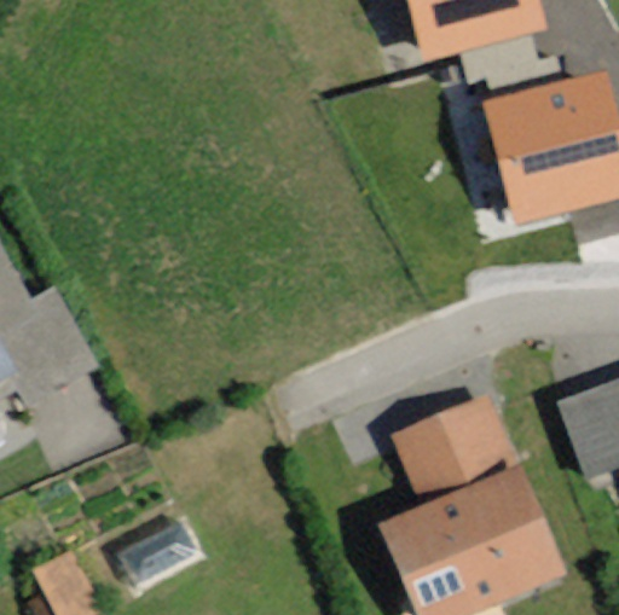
[(406,0),(422,58),(468,47),(532,30),(548,25),(541,0),(406,0)]
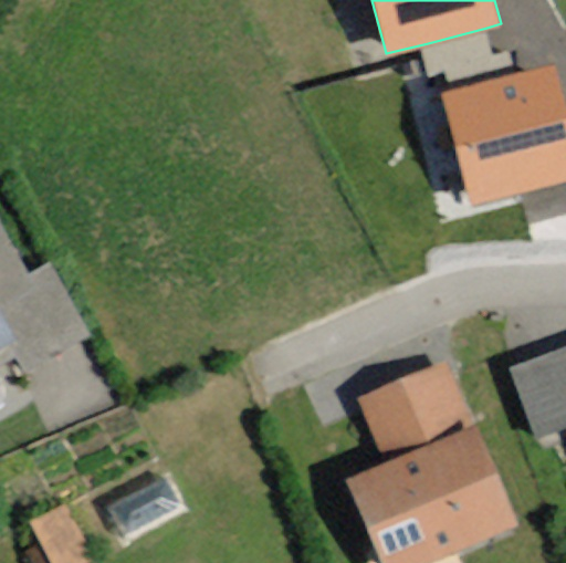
[(500,76),(486,28),(428,43),(441,93),(500,76)]
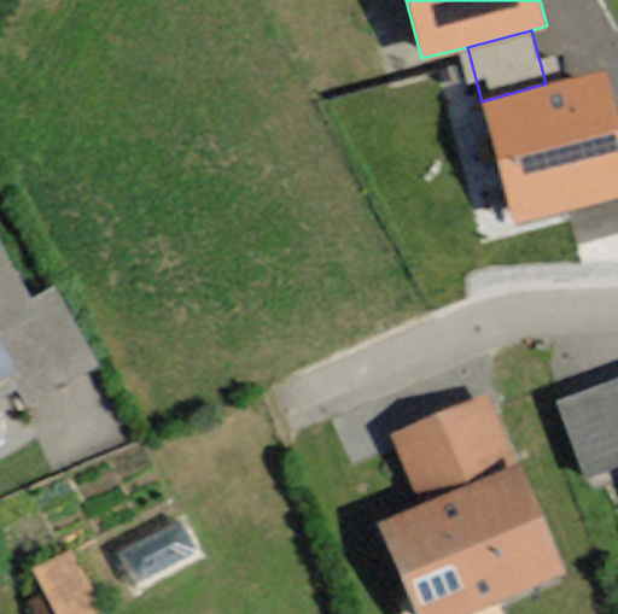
[(546,83),(482,101),(516,224),(617,197),(617,98),(610,68),(546,83)]
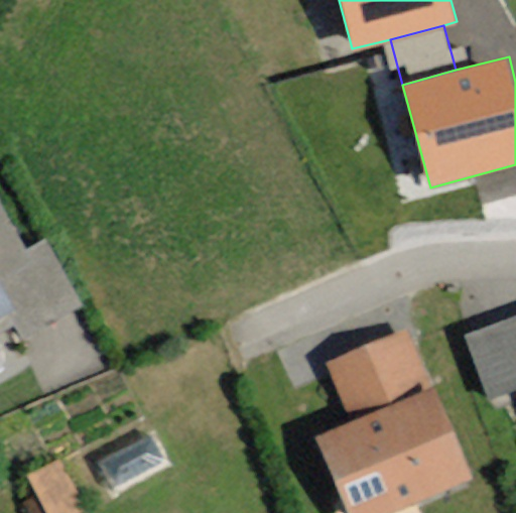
[(0,314),(10,309),(25,337),(83,305),(45,237),(24,249),(0,205),(0,314)]
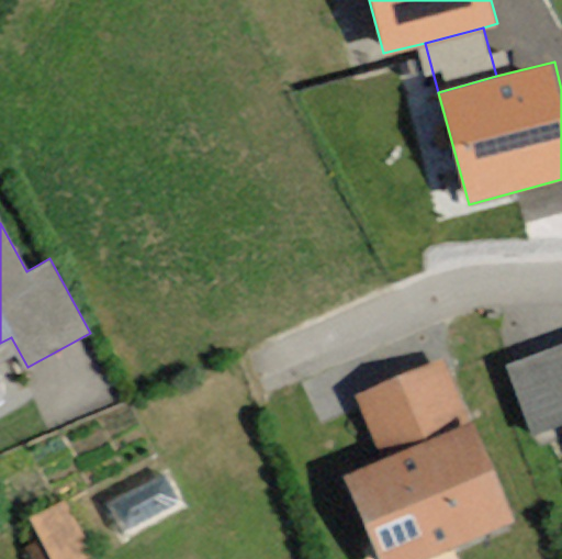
[(561,343),(513,361),(540,439),(561,431),(561,343)]
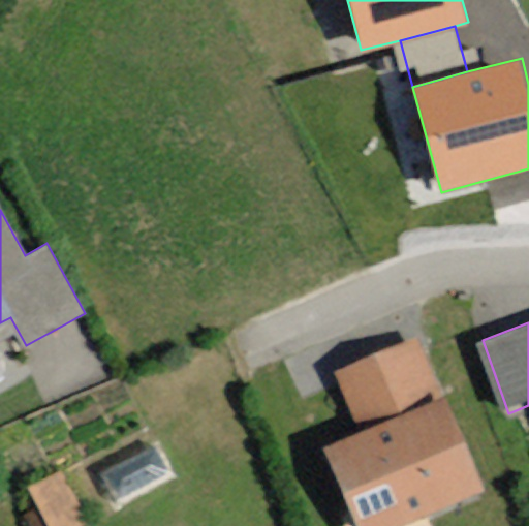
[(373,525),(474,487),(417,340),(335,371),(356,427),(320,440),(352,525),(373,525)]
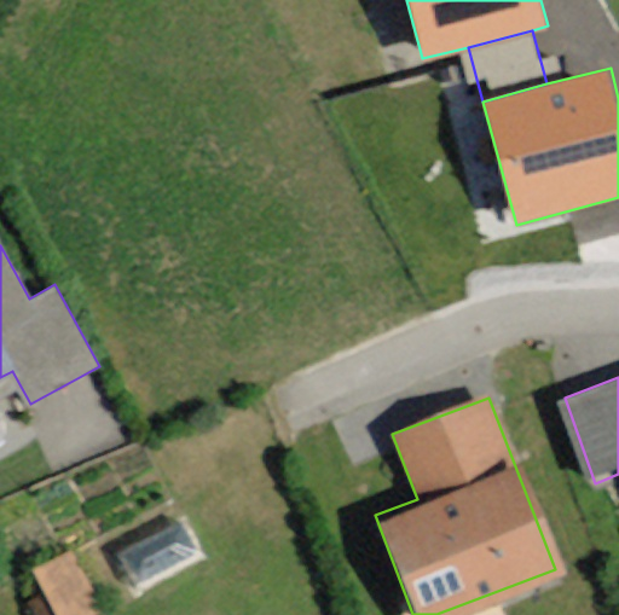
[(86,614),(52,551),(17,569),(41,614),(86,614)]
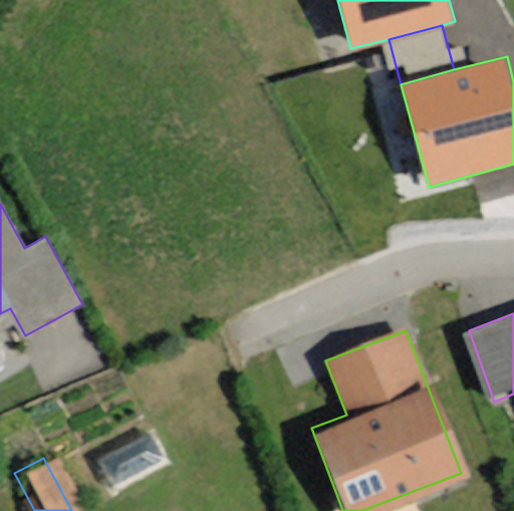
All buildings are outlined.
